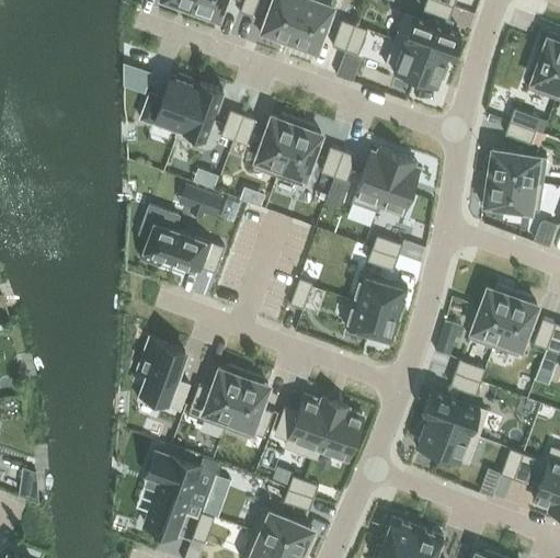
[(164,0),(163,4),(181,11),(181,10),(190,13),(189,14),(190,14),(195,0),(164,0)]
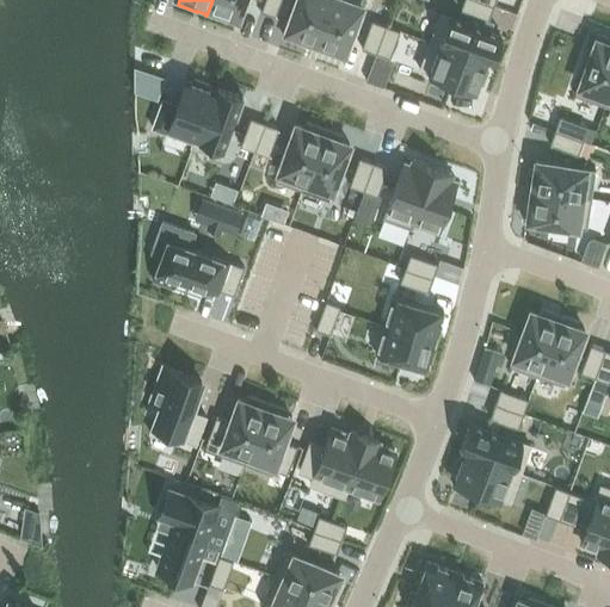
[(213,0),(207,16),(227,23),(228,18),(239,22),(246,0),(253,0),(262,2),(262,0),(213,0)]
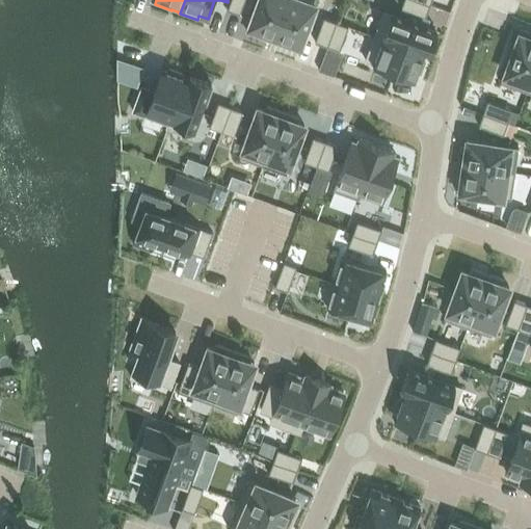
[(232,0),(228,14),(240,18),(246,0),(232,0)]
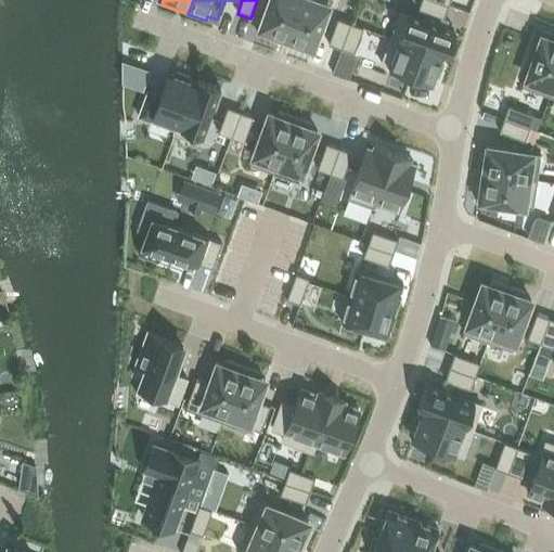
[(271,0),(258,36),(278,43),(279,42),(285,46),(301,0),(271,0)]
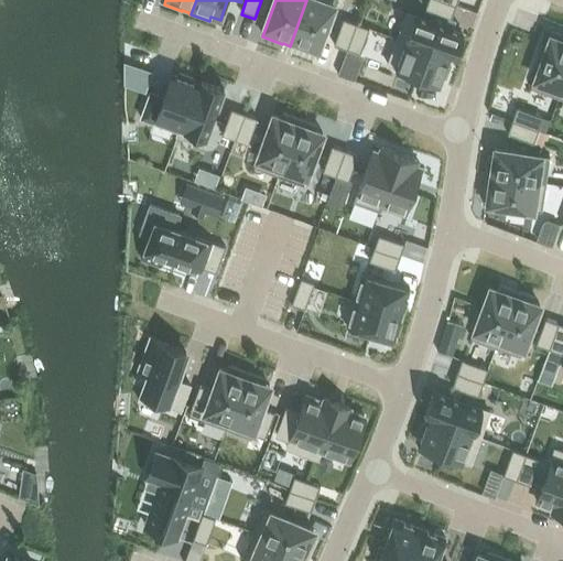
[(306,0),(290,46),(296,49),(296,50),(317,56),(337,0),(306,0)]
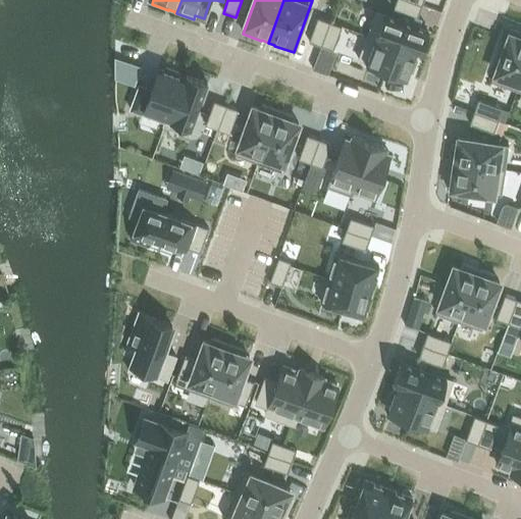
[(401,0),(398,0),(394,11),(401,13),(418,19),(422,8),(401,0)]
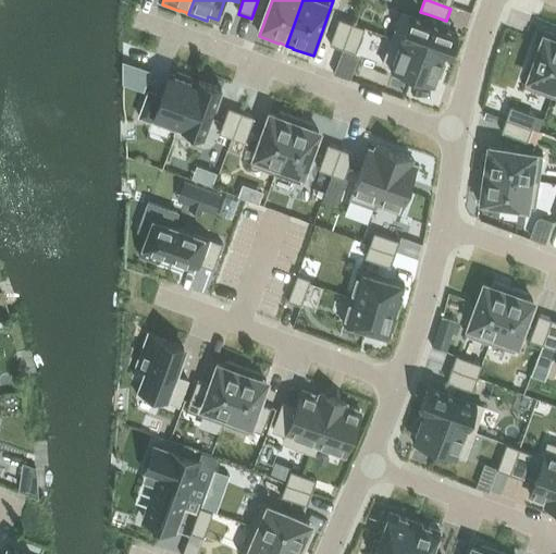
[(394,26),(388,40),(392,41),(444,60),(445,58),(448,59),(457,36),(443,31),(446,21),(428,14),(424,24),(402,15),(397,27),(394,26)]
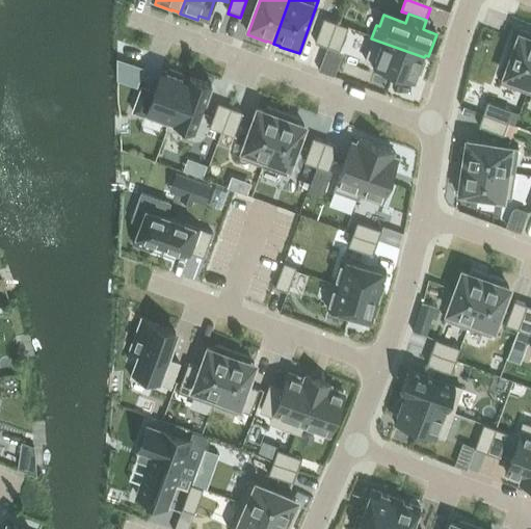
[(324,21),(315,45),(327,50),(337,25),(324,21)]
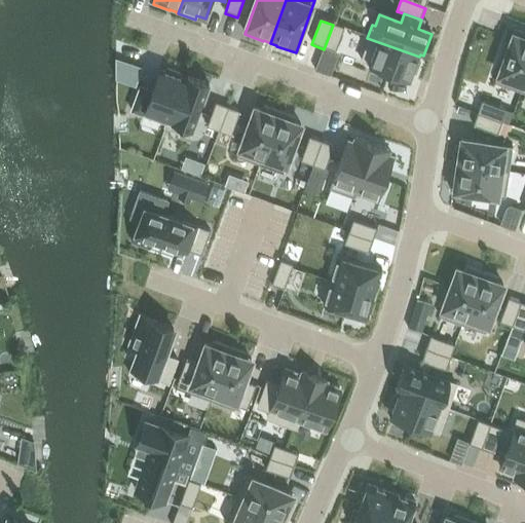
[(333,25),(324,49),(336,53),(345,29),(333,25)]
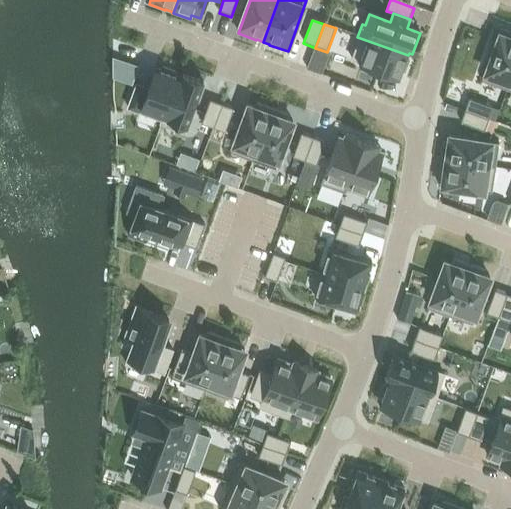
[(489,64),(483,83),(507,92),(510,82),(510,34),(502,31),(496,46),(492,44),(485,63),(489,64)]
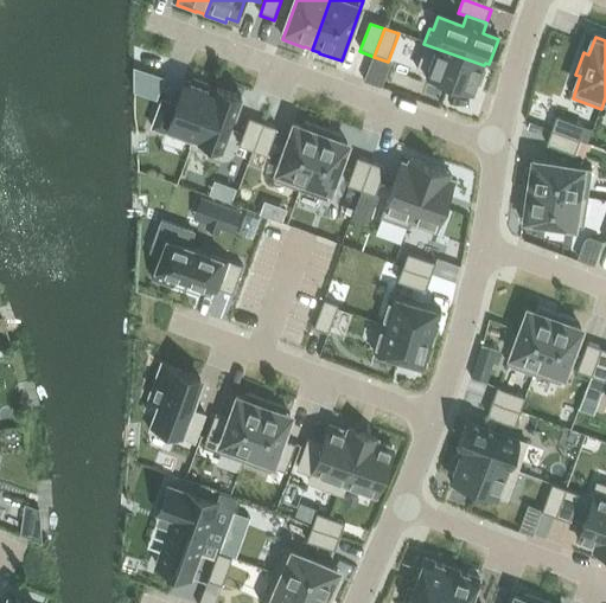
[(427,46),(418,72),(474,94),(477,85),(480,88),(486,72),(482,71),(484,65),(427,45),(427,46)]
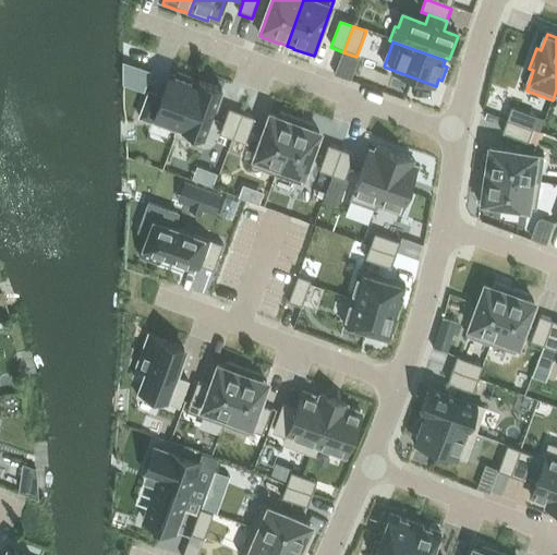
[(150,74),(124,65),(124,86),(144,94),(150,74)]
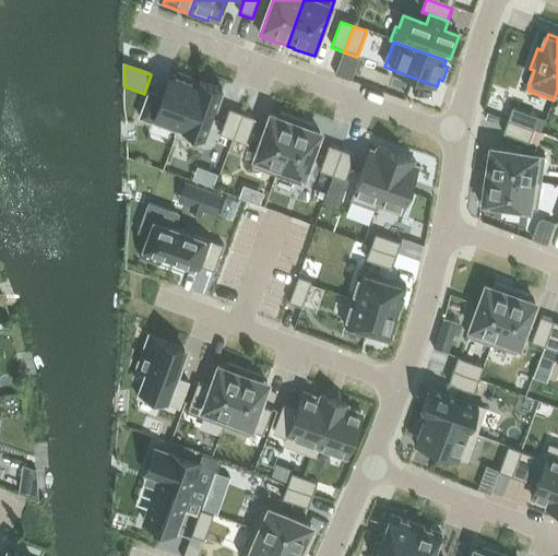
[(150,93),(140,119),(177,133),(178,133),(196,85),(190,84),(192,81),(178,75),(177,79),(170,77),(162,98),(150,93)]
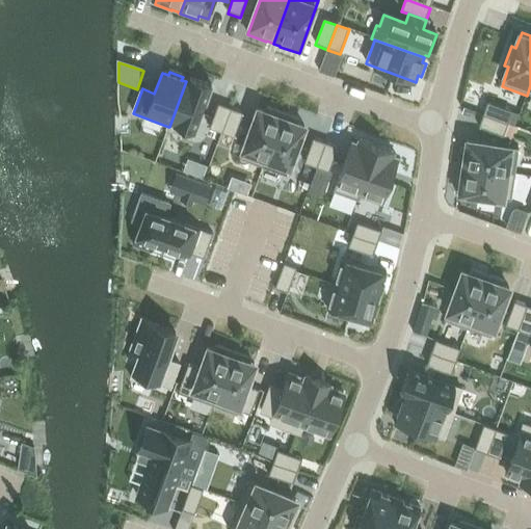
[(168,127),(167,131),(192,140),(212,87),(190,79),(189,82),(186,81),(169,127),(168,127)]
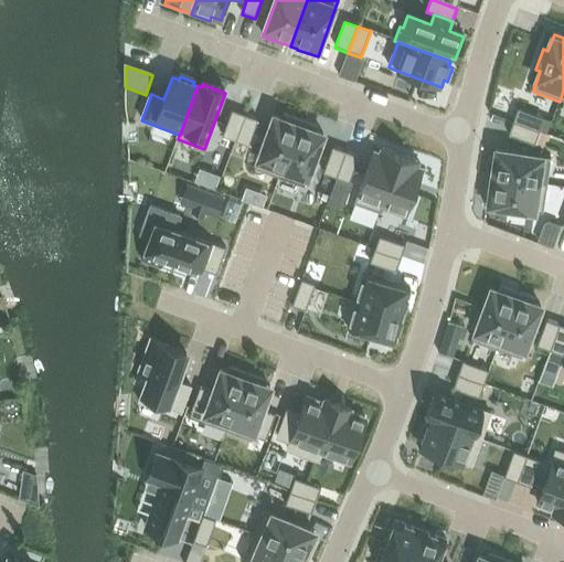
[(519,110),(513,124),(540,134),(544,120),(519,110)]
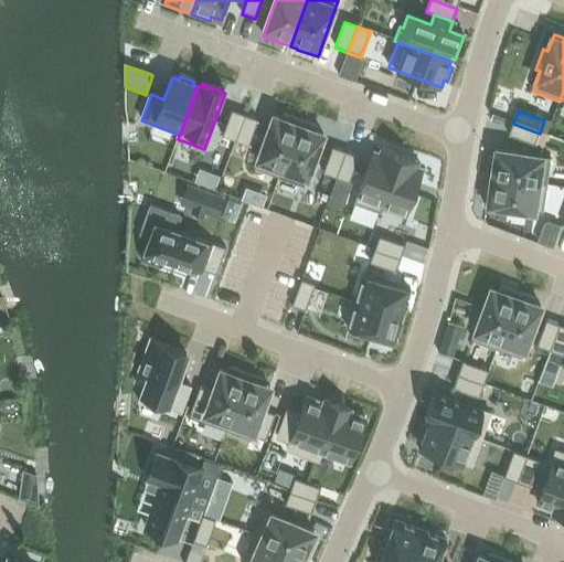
[(232,112),(223,138),(236,142),(245,117),(232,112)]
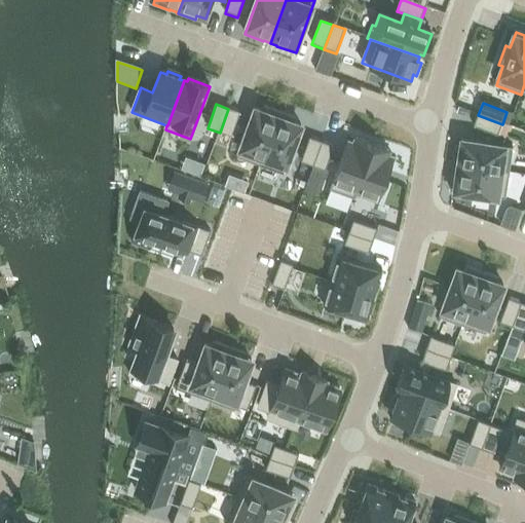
[(255,110),(237,158),(261,166),(264,159),(263,159),(279,113),(264,108),(263,112),(255,110)]
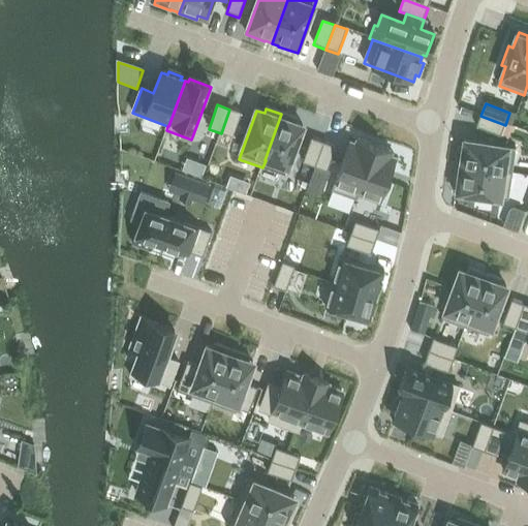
[(229,110),(221,133),(233,138),(242,114),(229,110)]
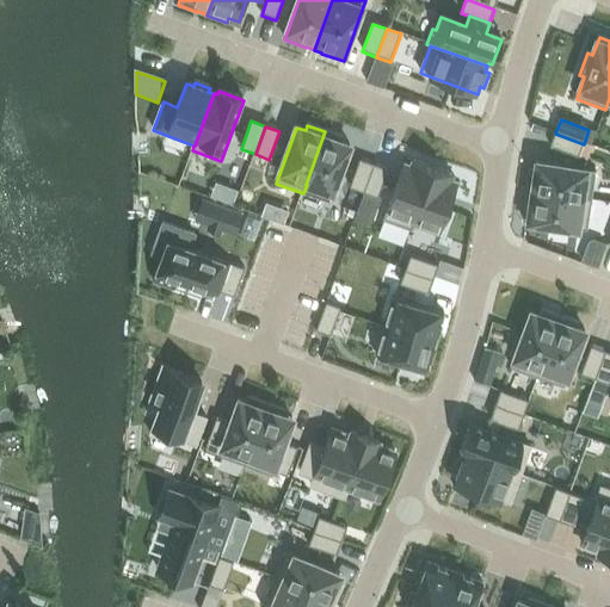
[(325,131),(306,185),(307,185),(333,194),(350,147),(342,143),(344,138),(325,131)]
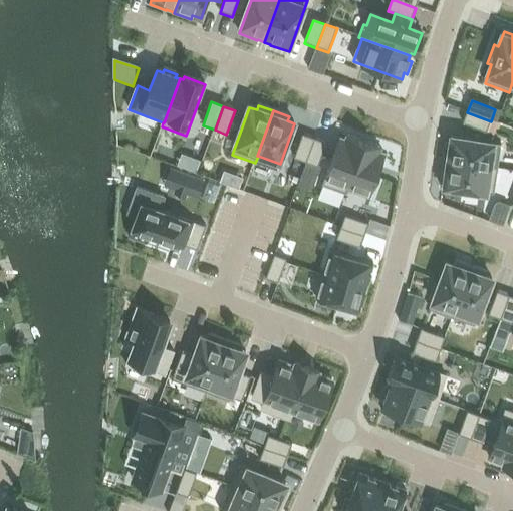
[(467,112),(463,124),(486,133),(491,121),(467,112)]
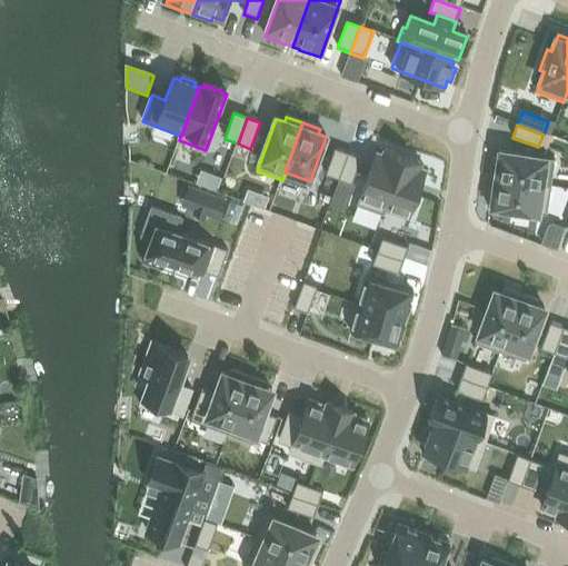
[(336,150),(326,176),(339,181),(349,155),(336,150)]
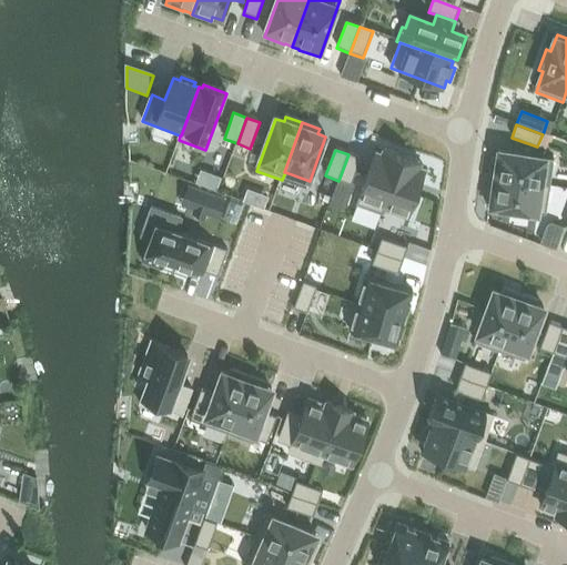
[(376,153),(356,207),(383,215),(384,212),(383,211),(403,158),(385,151),(383,157),(376,153)]
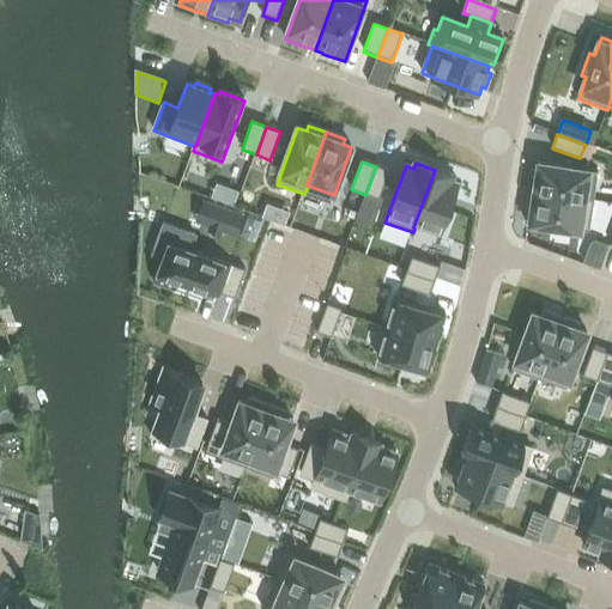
[(532,171),(528,192),(585,200),(585,199),(589,172),(539,165),(538,172),(532,171)]
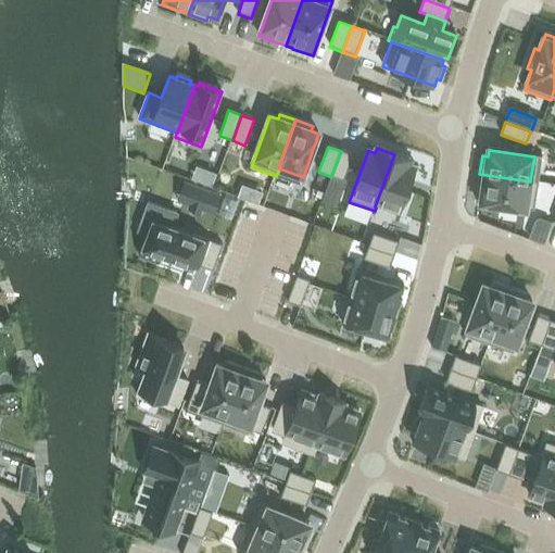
[(341,151),(331,177),(344,181),(353,155),(341,151)]
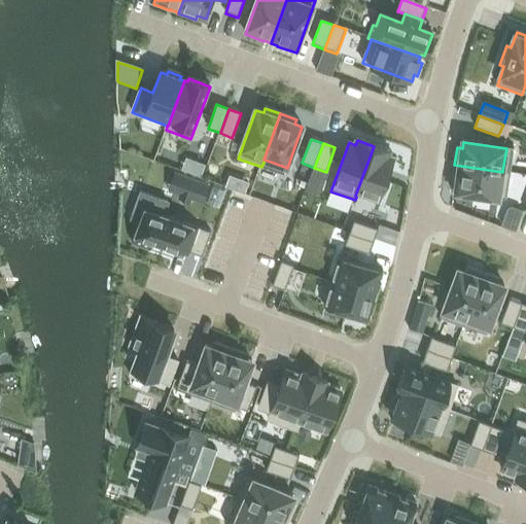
[(374,146),(355,196),(356,197),(379,204),(395,160),(388,156),(390,152),(374,146)]
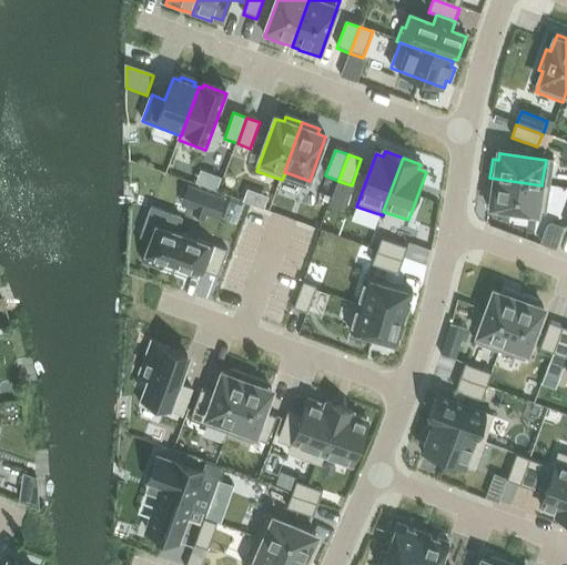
[(490,180),(486,208),(513,211),(513,215),(530,218),(530,214),(546,217),(550,187),(542,184),(542,185),(489,178),(489,180),(490,180)]
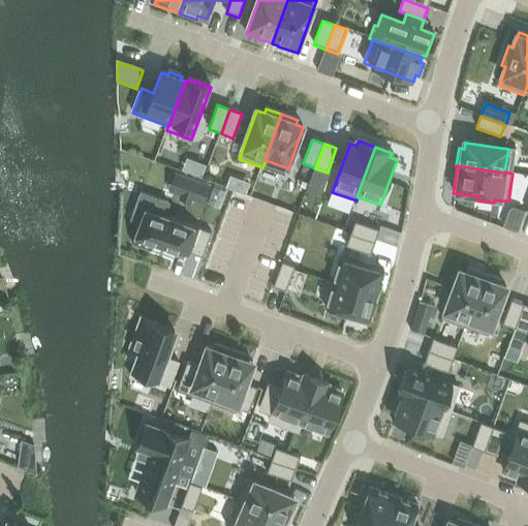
[(187,180),(181,197),(204,206),(211,188),(187,180)]
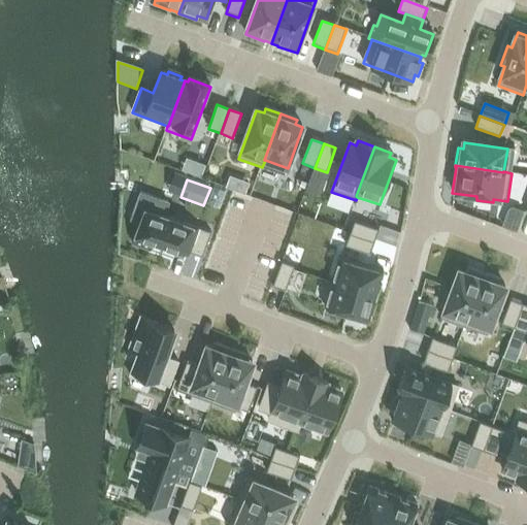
[(141,195),(132,221),(140,224),(132,244),(151,252),(154,242),(190,256),(191,254),(202,259),(211,234),(164,217),(168,204),(141,195)]
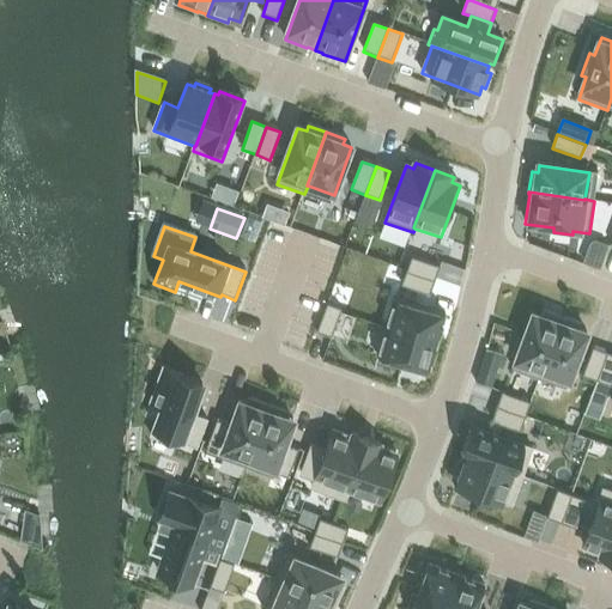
[(412,259),(407,272),(435,282),(441,268),(412,259)]
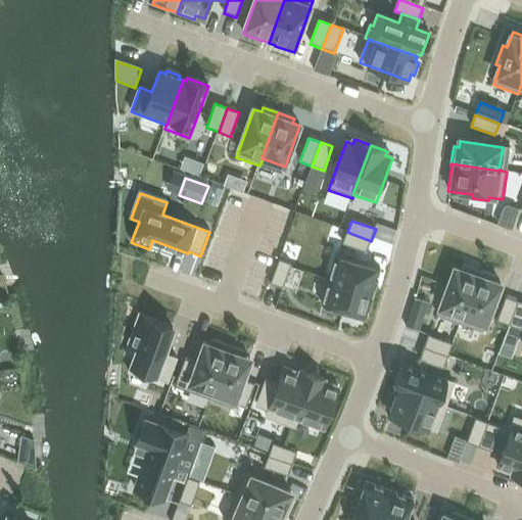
[(347,232),(342,244),(367,253),(371,241),(347,232)]
